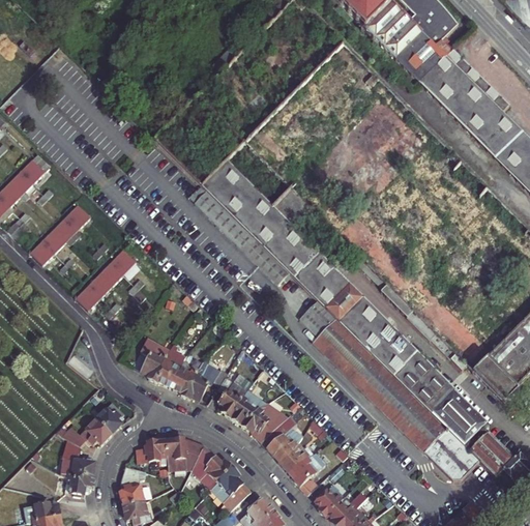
[(337,0),(395,57),(396,57),(421,32),(408,19),(409,18),(390,0),(337,0)]
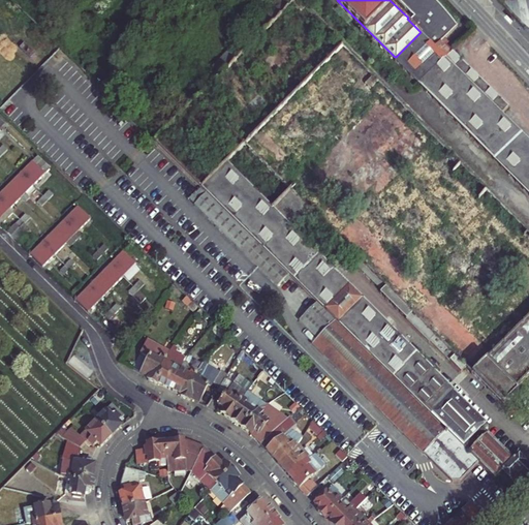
[(425,35),(434,44),(441,37),(457,22),(450,14),(439,1),(438,0),(400,0),(413,13),(408,18),(407,19),(421,32),(425,35)]
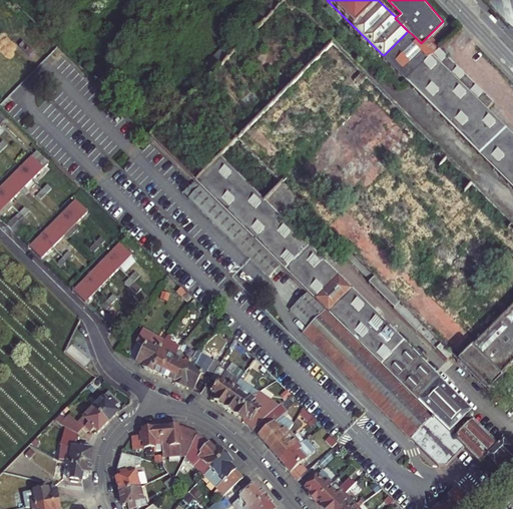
[(408,31),(384,55),(383,55),(406,78),(512,185),(512,133),(485,106),(492,99),(438,47),(428,36),(421,43),(408,31)]
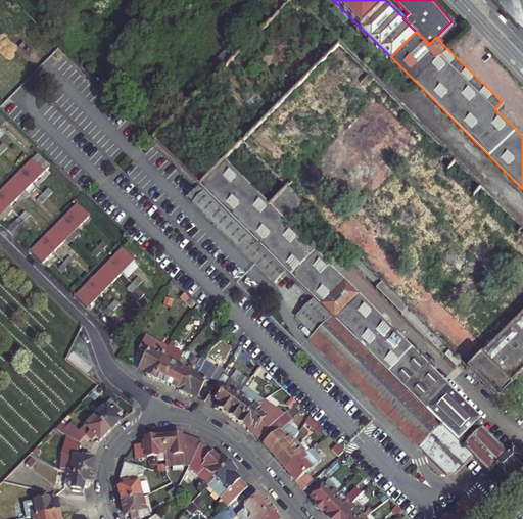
[(32,156),(44,169),(48,163),(37,152),(32,156)]
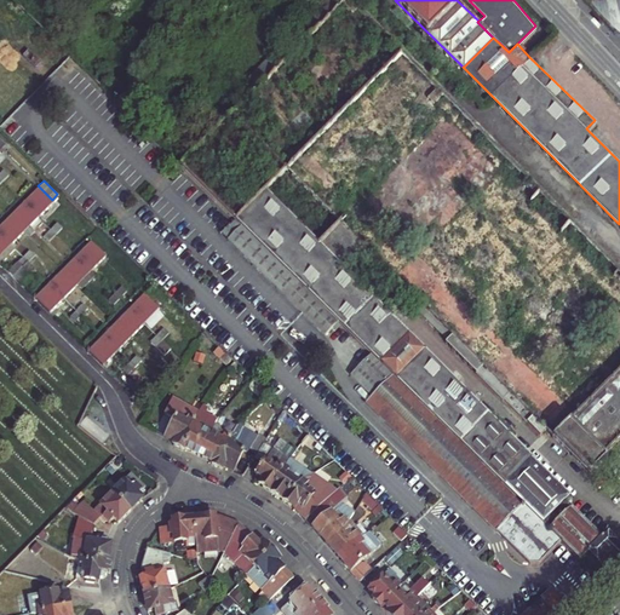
[(34,190),(21,202),(35,217),(47,205),(52,200),(38,185),(34,190)]
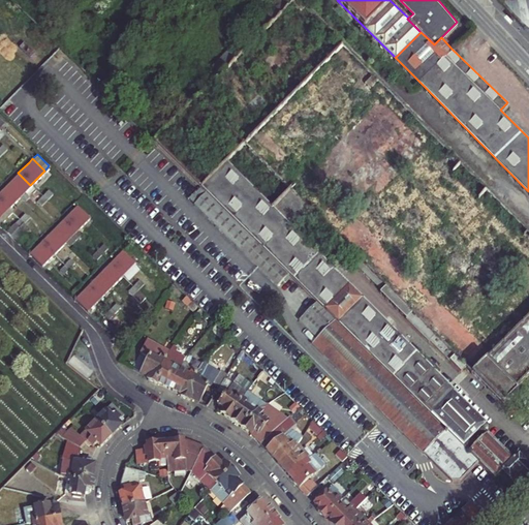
[(293,229),(312,212),(288,188),(272,205),(224,158),(199,183),(205,189),(287,271),(315,299),(356,340),(476,459),(493,475),(499,468),(506,475),(504,477),(508,483),(511,481),(519,488),(528,479),(528,466),(516,452),(510,457),(479,425),(483,422),(435,373),(437,370),(416,348),(413,350),(293,229)]
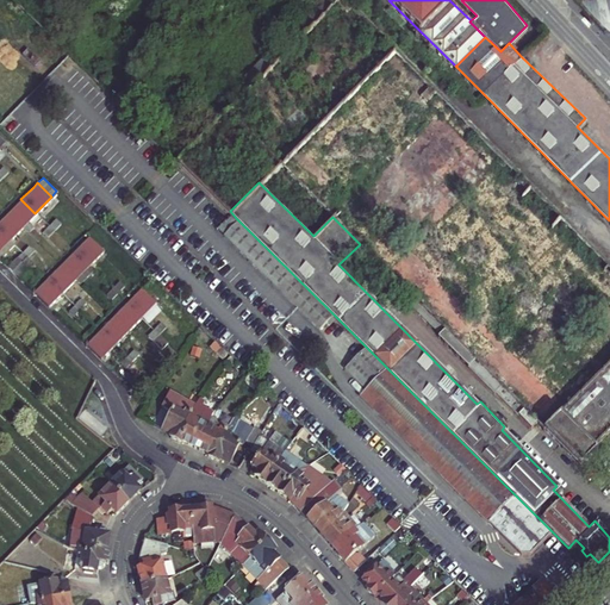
[(7,213),(22,226),(35,213),(20,199),(7,213)]
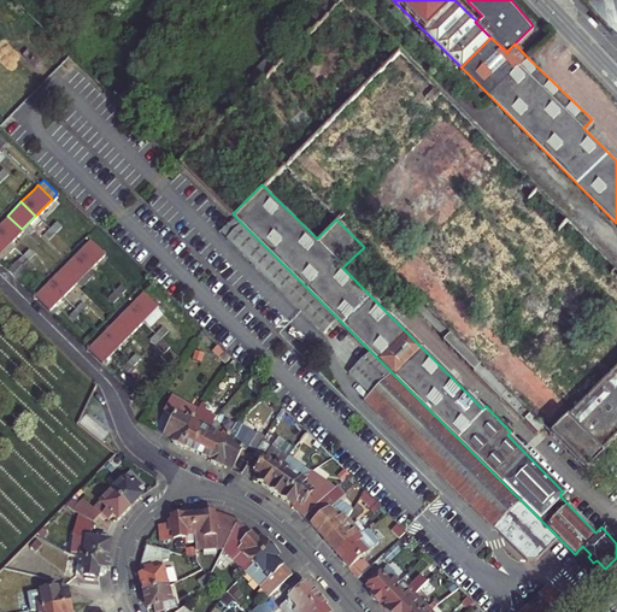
[(233,213),(218,228),(225,234),(239,221),(233,213)]
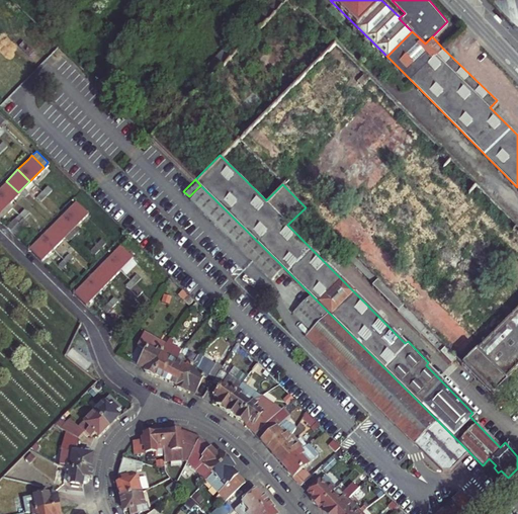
[(6,181),(0,186),(0,195),(7,203),(18,192),(6,181)]
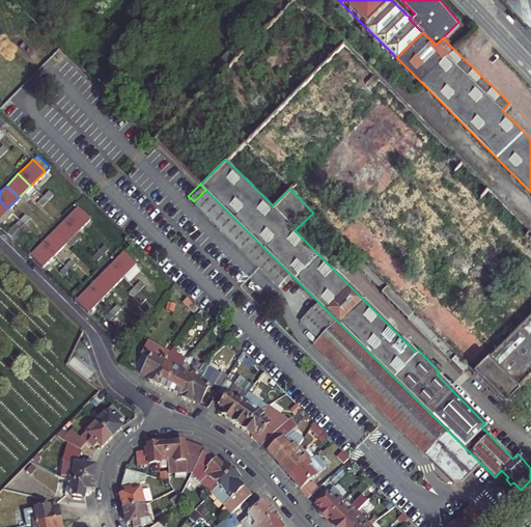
[(277,283),(288,272),(205,190),(194,201),(277,283)]
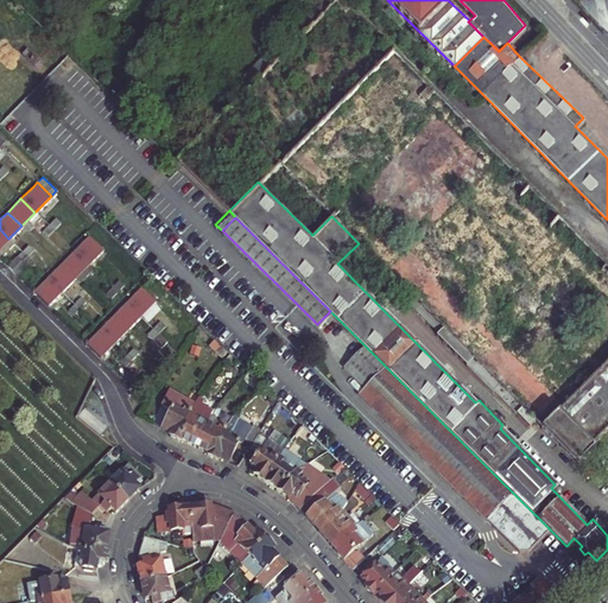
[(92,235),(87,240),(74,252),(88,265),(100,253),(105,248),(92,235)]
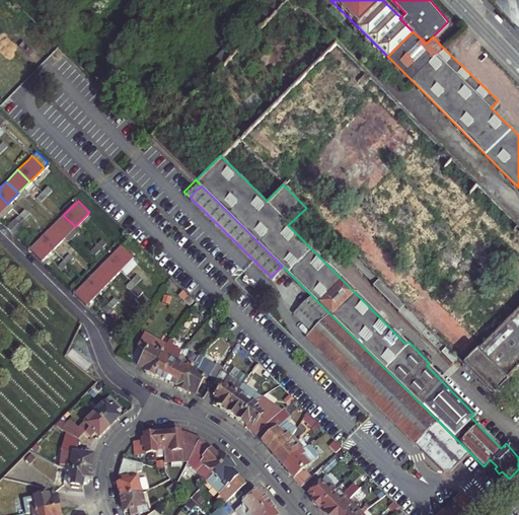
[(0,210),(0,217),(1,218),(11,207),(7,204),(0,210)]
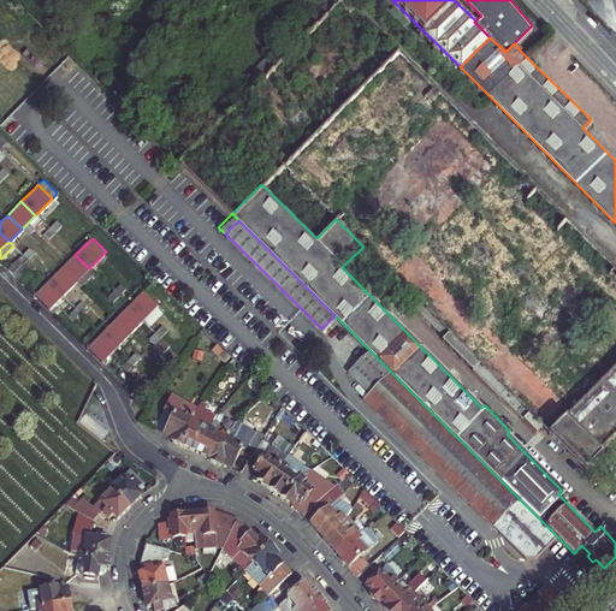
[(76,282),(89,268),(75,255),(61,268),(76,282)]
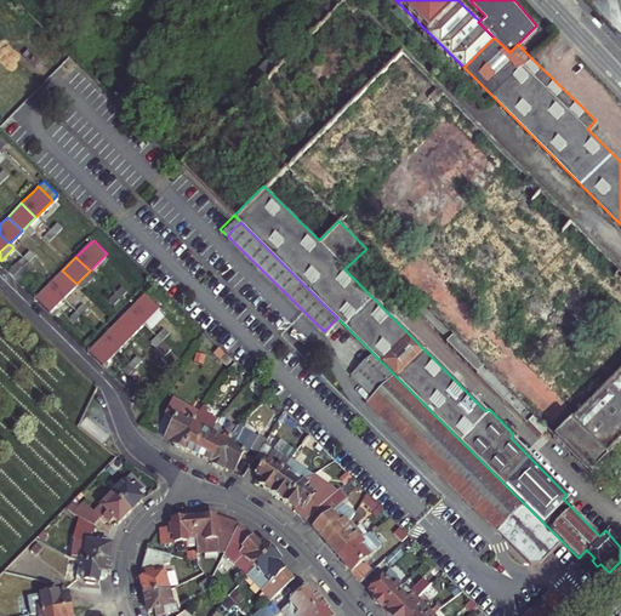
[(11,272),(21,281),(34,268),(24,258),(11,272)]
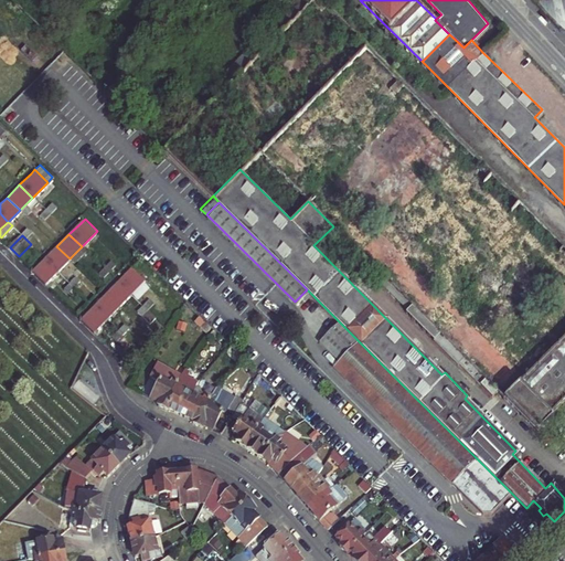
[(56,246),(45,257),(57,271),(70,258),(56,246)]
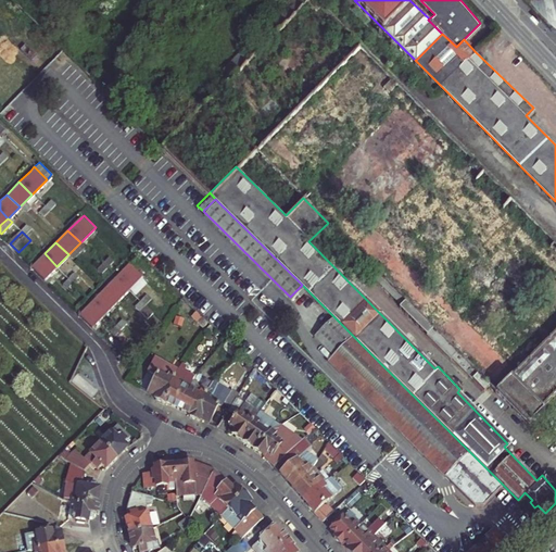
[(68,254),(73,260),(85,247),(80,242),(68,254)]
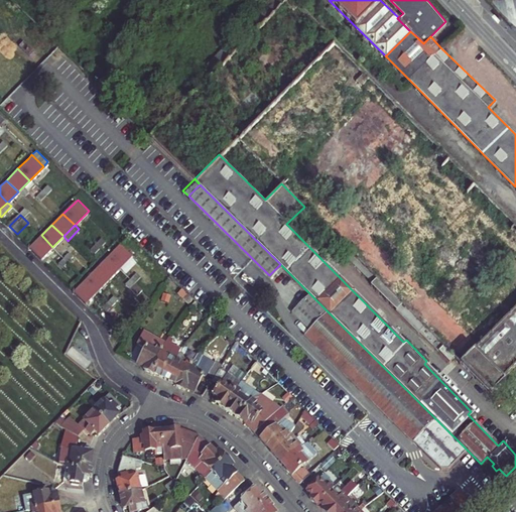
[(375,277),(331,233),(326,237),(371,281),(375,277)]
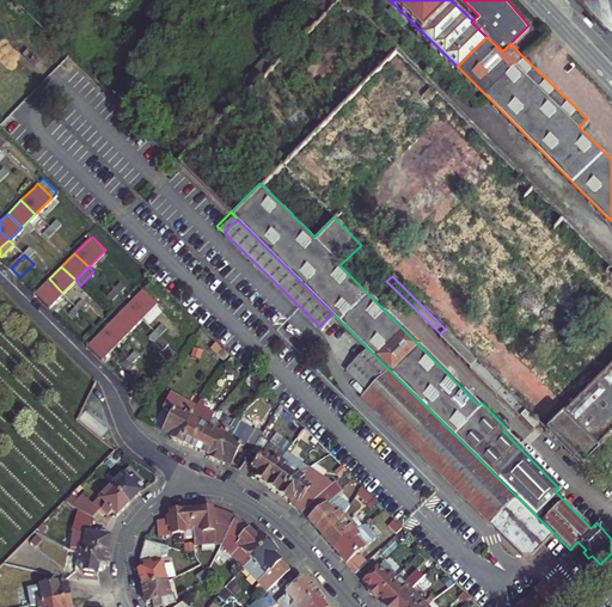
[(62,293),(49,279),(36,292),(50,306),(62,293)]
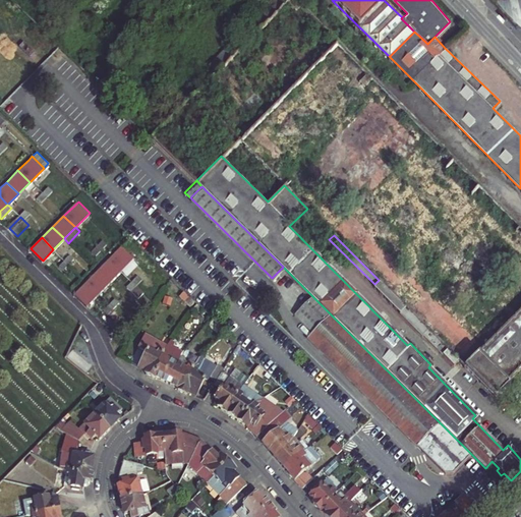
[(119,249),(109,261),(119,271),(129,261),(133,256),(123,245),(119,249)]
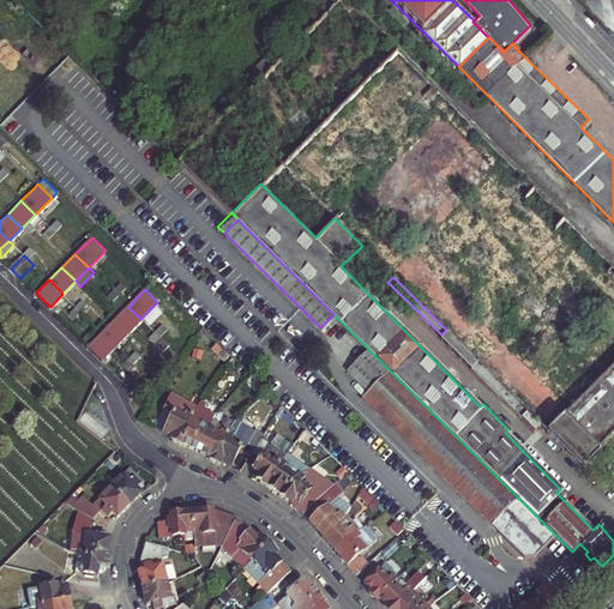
[(115,320),(127,332),(140,319),(128,307),(115,320)]
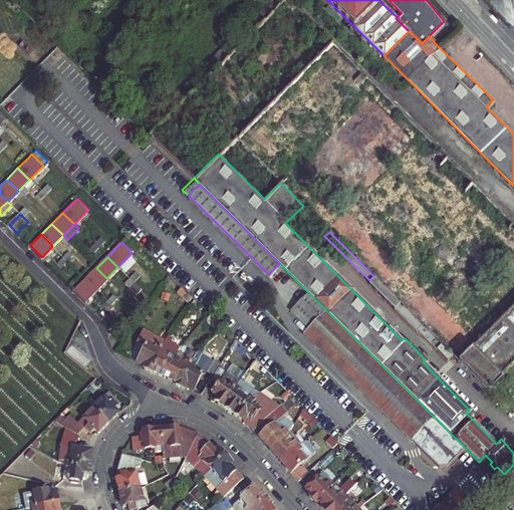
[(96,268),(85,278),(96,289),(106,278),(96,268)]
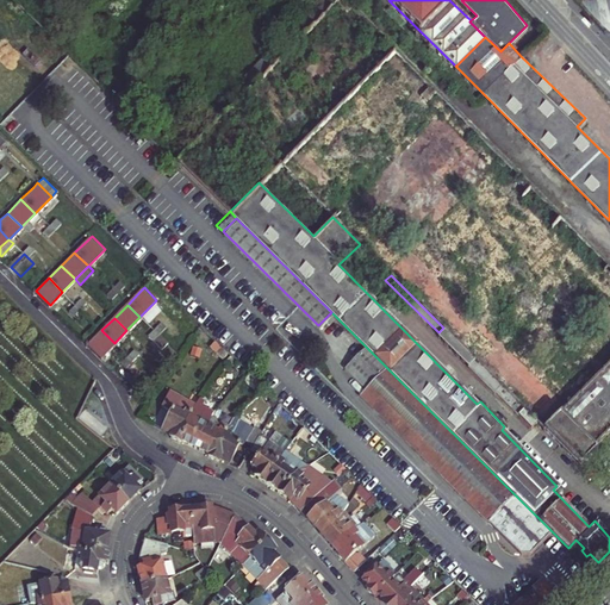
[(534,419),(443,328),(439,332),(435,336),(491,391),(492,390),(528,426),(534,419)]
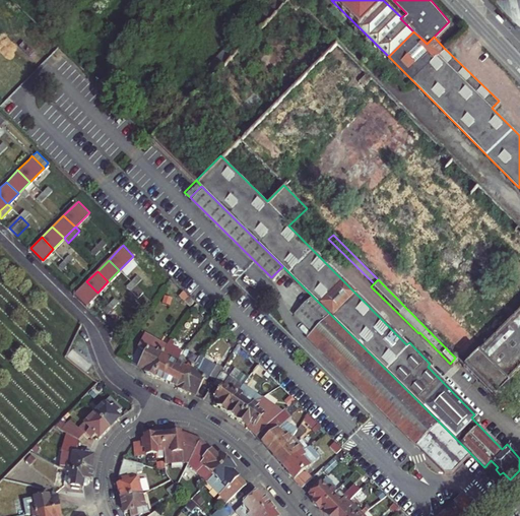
[(86,281),(75,293),(86,304),(98,293),(86,281)]
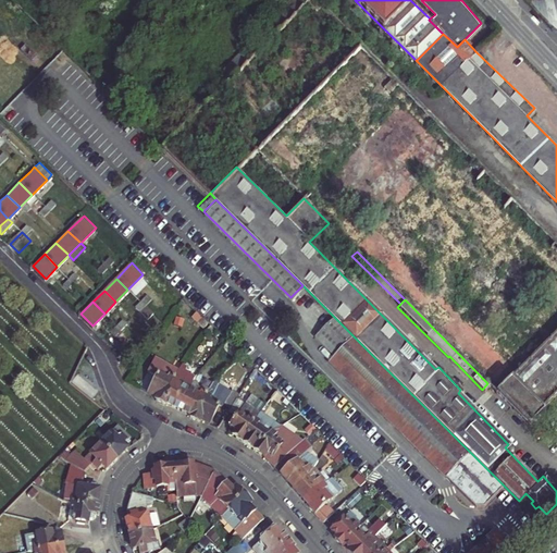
[(375,358),(332,315),(313,334),(333,353),(327,359),(394,426),(447,478),(472,503),(482,503),(502,483),(375,358)]
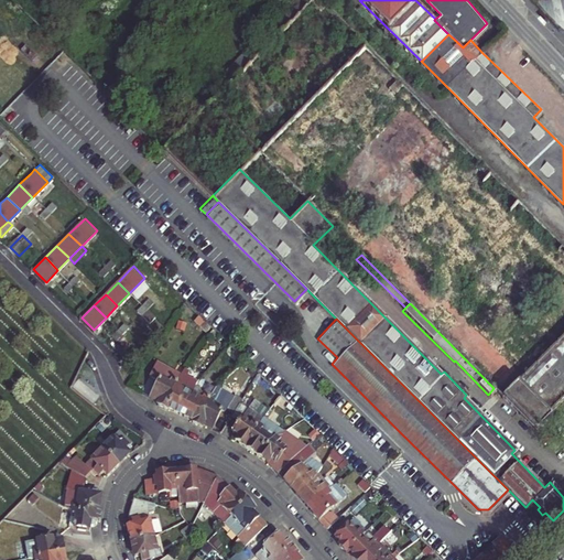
[(563,332),(500,395),(535,429),(550,415),(546,410),(563,392),(563,332)]
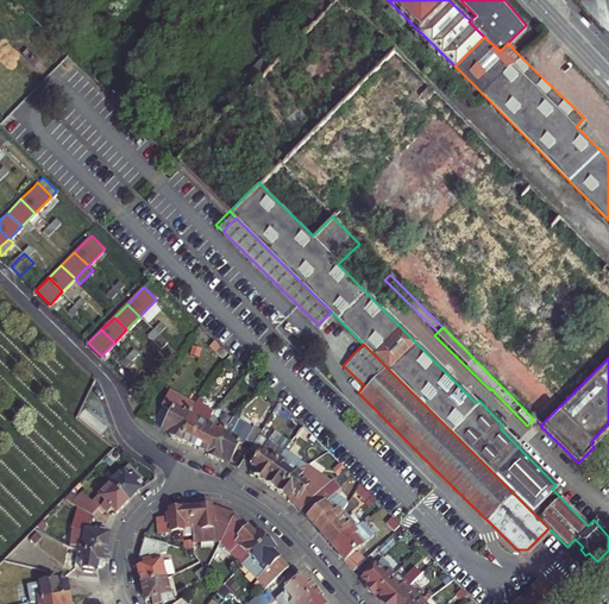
[(192,403),(195,397),(169,384),(159,401),(170,407),(161,425),(171,431),(170,434),(180,439),(181,436),(187,426),(182,423),(192,403)]
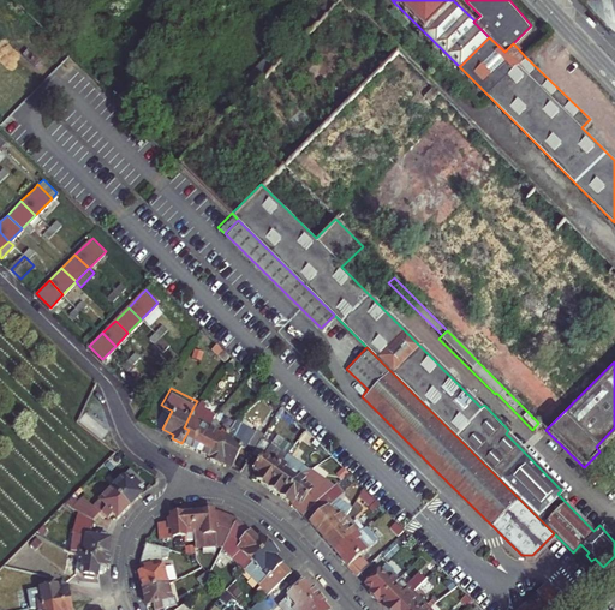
[(189,430),(183,441),(197,448),(209,424),(196,418),(198,413),(196,412),(197,410),(193,407),(184,428),(189,430)]
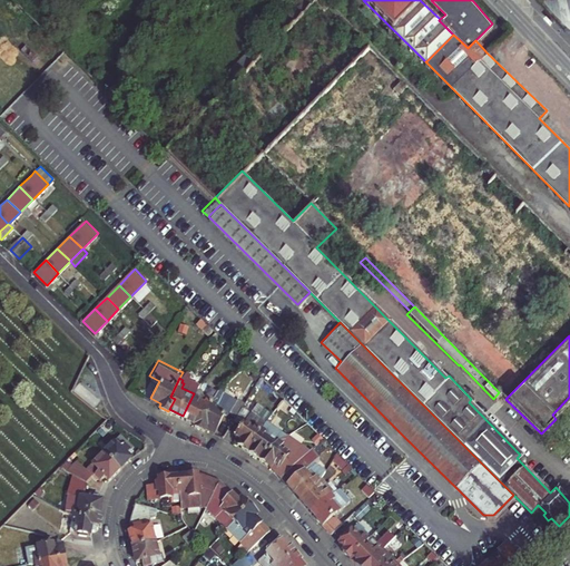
[(204,413),(214,394),(197,387),(194,392),(194,393),(183,416),(195,422),(200,412),(204,413)]
